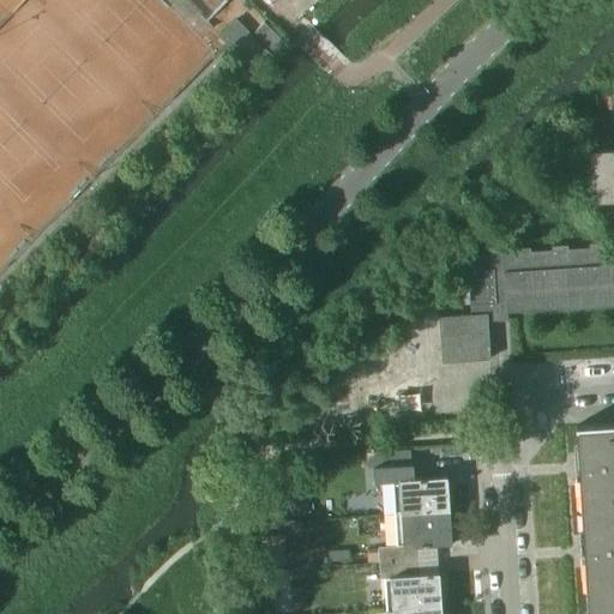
[(270,56),(250,35),(234,19),(218,35),(254,71),(270,56)]
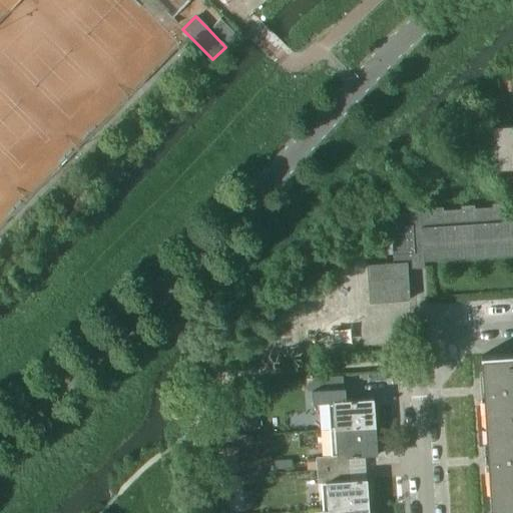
[(219,18),(218,19),(211,26),(228,44),(236,36),(219,18)]
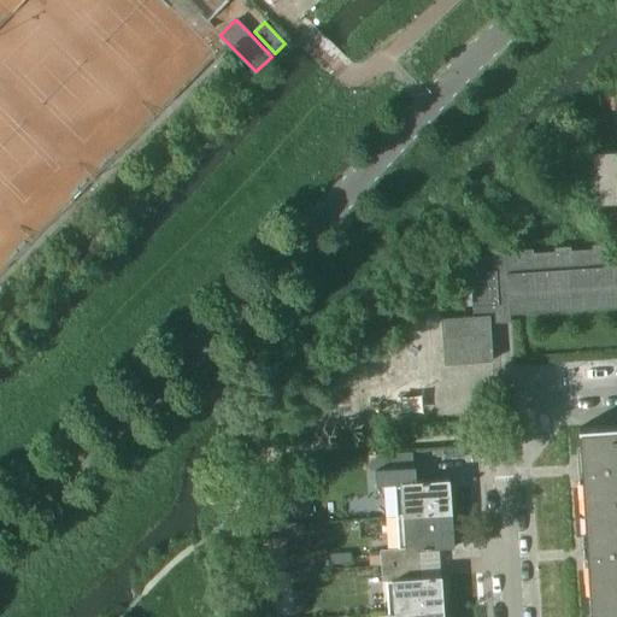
[(616,162),(616,163),(615,150),(592,152),(592,168),(595,166),(598,203),(616,201),(616,209),(616,162)]
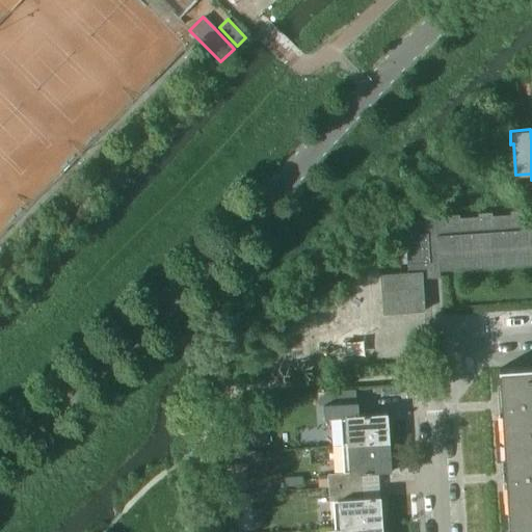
[(379,274),(382,314),(424,311),(422,278),(440,277),(440,270),(531,264),(531,229),(526,230),(524,210),(509,211),(510,215),(491,216),(490,212),(477,213),(477,217),(458,218),(458,214),(445,215),(445,219),(405,221),(405,234),(404,234),(407,272),(379,274)]
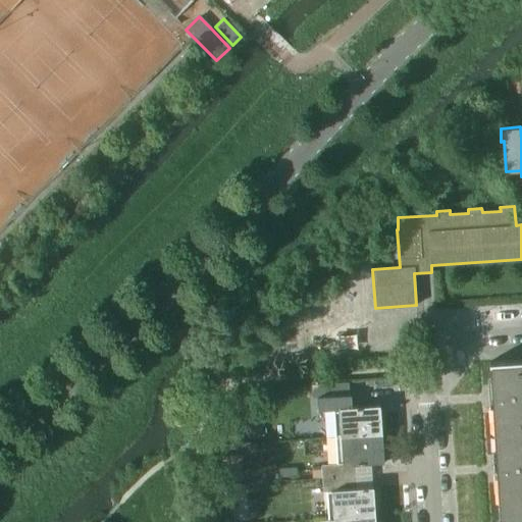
[(521,359),(488,362),(490,394),(493,435),(521,432),(521,359)]
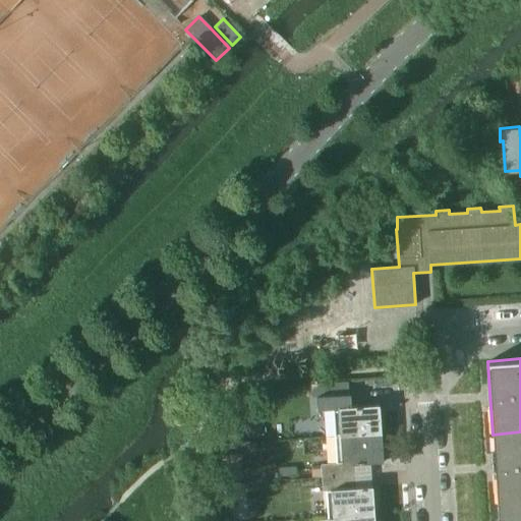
[(338,408),(339,435),(381,432),(379,404),(350,406),(349,394),(315,396),(316,409),(338,408)]
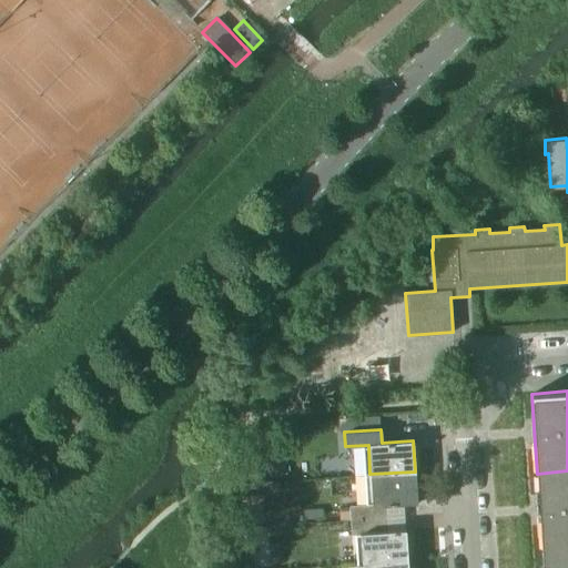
[(265,447),(266,476),(284,475),(283,446),(265,447)]
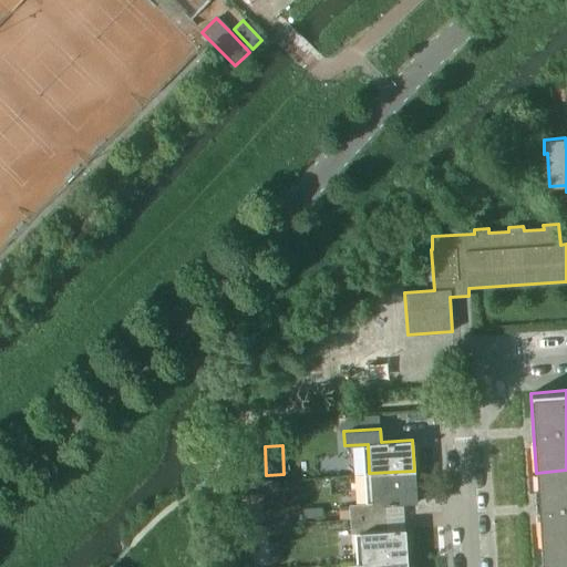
[(566,470),(536,473),(540,549),(566,547),(566,470)]
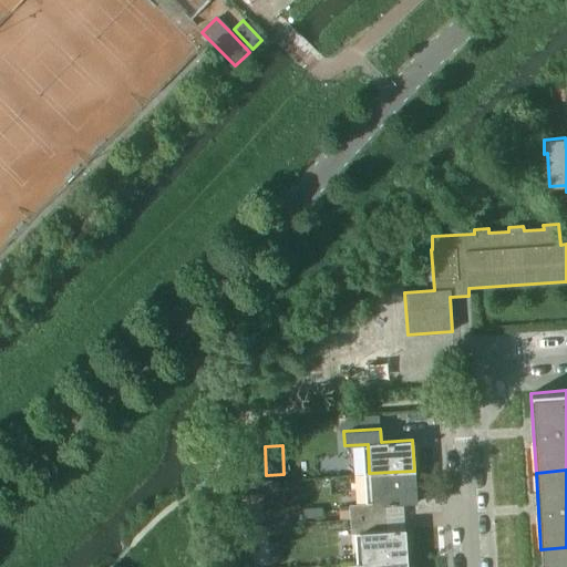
[(414,471),(369,473),(371,504),(349,505),(349,518),(385,516),(384,504),(415,502),(414,471)]
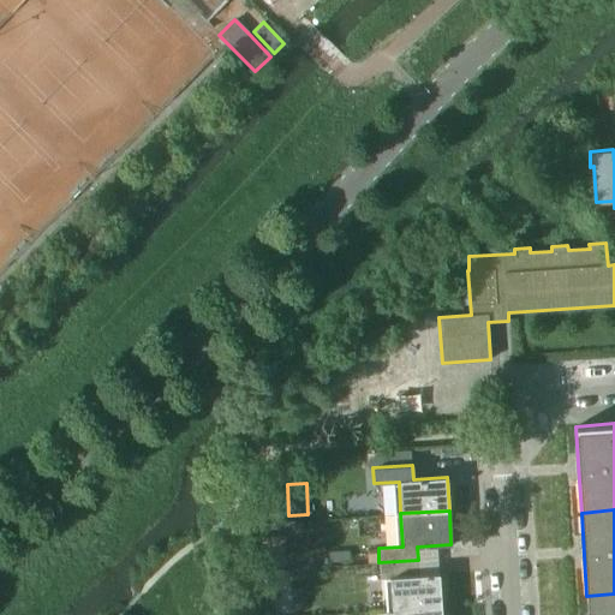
[(419,575),(418,560),(378,562),(380,579),(390,578),(393,610),(441,607),(439,574),(419,575)]
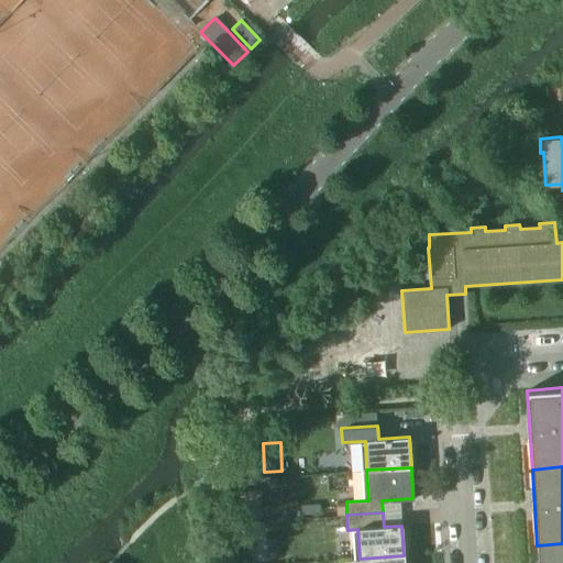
[(562,562),(562,543),(537,545),(538,562),(562,562)]
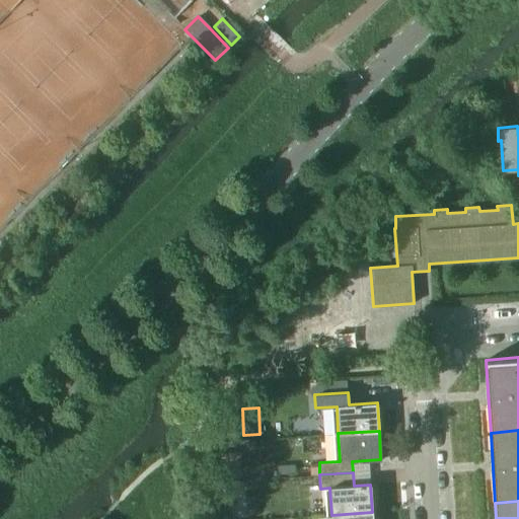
All buildings are outlined.
